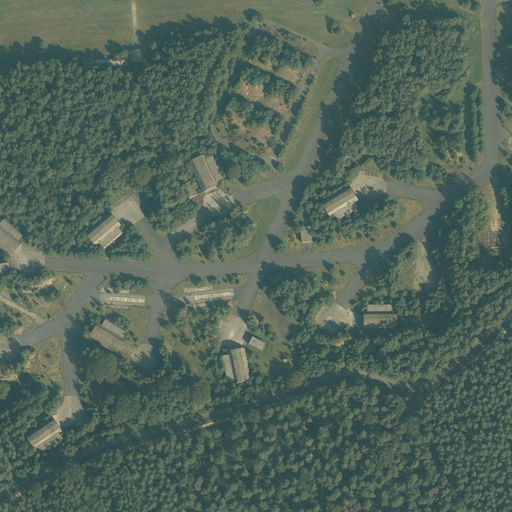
[(263,74),(247,67),(235,92),(251,99),(257,99),(262,96),(268,84),(267,78),(263,74)]
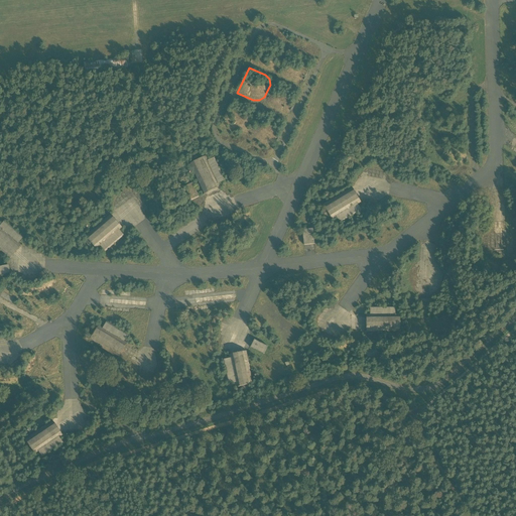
[(288,116),(300,90),(279,81),(274,84),(271,87),(266,99),(266,103),(269,108),(288,116)]
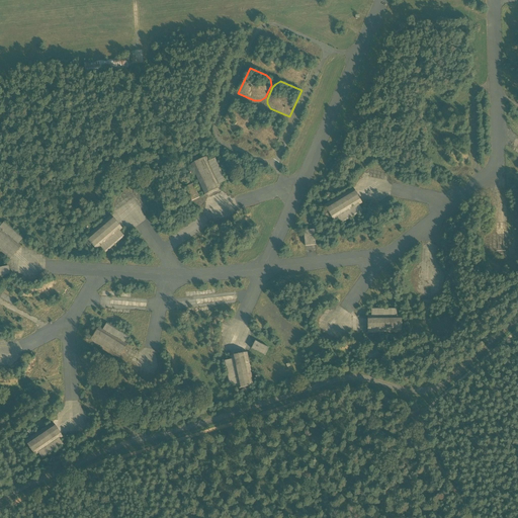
[(190,164),(204,193),(227,183),(214,157),(207,160),(205,156),(201,158),(199,155),(193,158),(194,161),(190,164)]
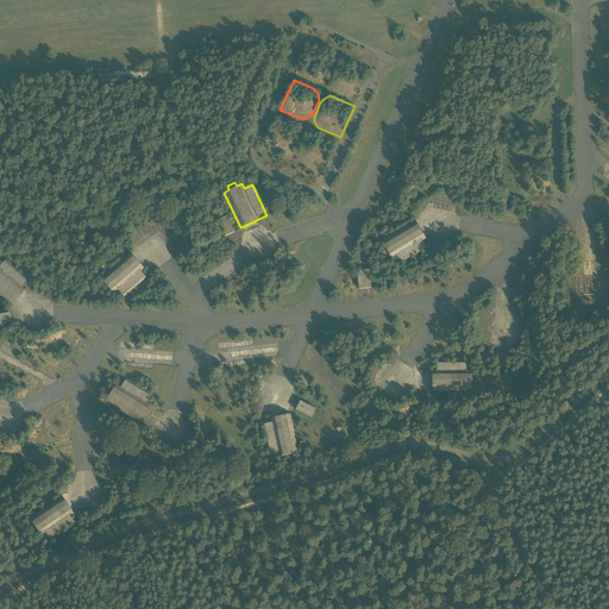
[(217,220),(225,236),(234,231),(226,215),(217,220)]
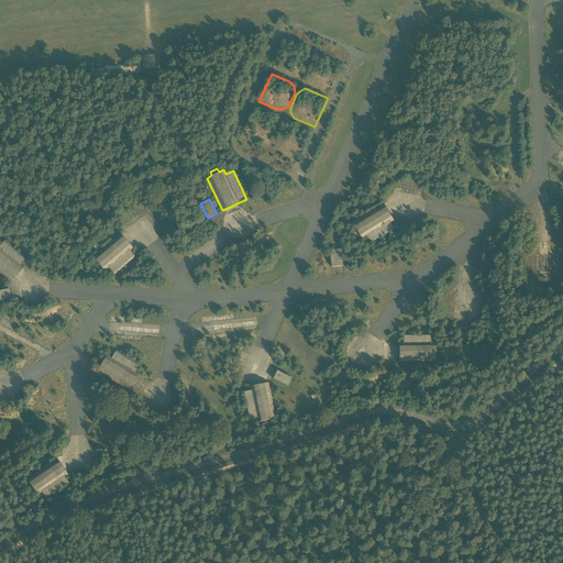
[(366,238),(370,244),(393,230),(389,224),(394,221),(383,205),(352,223),(355,229),(351,231),(354,238),(359,235),(361,241),(366,238)]
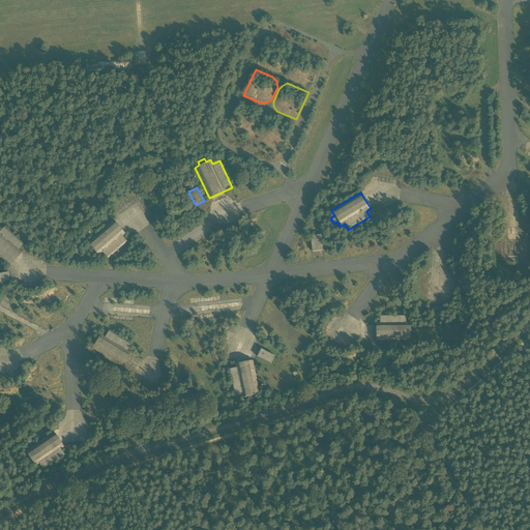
[(102,254),(107,259),(125,242),(121,237),(124,235),(113,221),(87,242),(91,246),(88,249),(92,255),(95,253),(99,257),(102,254)]
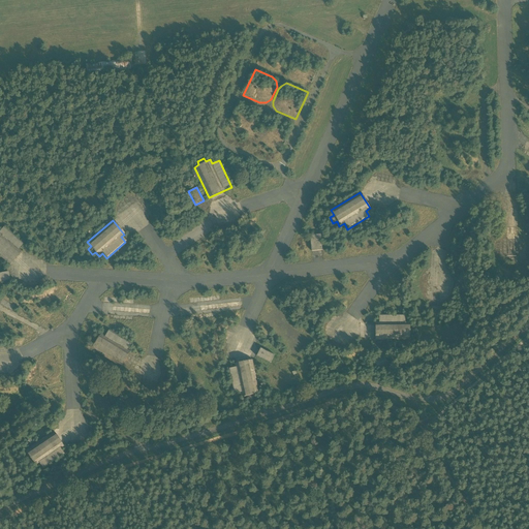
[(0,255),(8,263),(20,250),(17,248),(22,242),(2,225),(0,227),(0,255)]
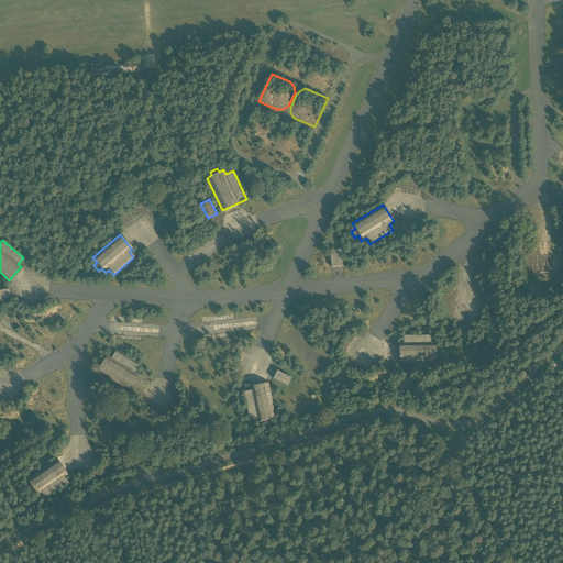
[(329,250),(331,267),(343,265),(341,249),(329,250)]
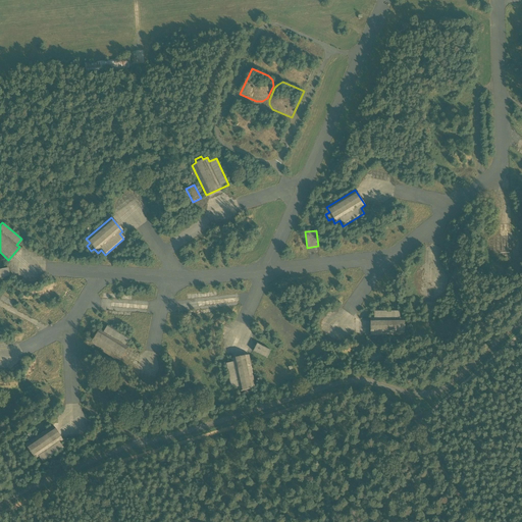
[(0,268),(0,277),(8,276),(6,268),(0,268)]
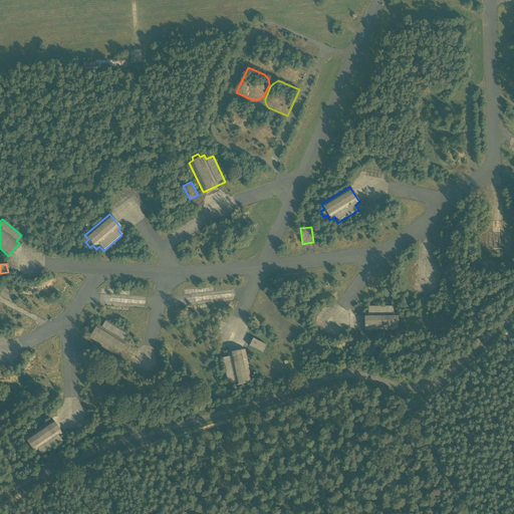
[(364,329),(364,330),(400,329),(400,323),(403,323),(403,316),(399,316),(399,311),(394,311),(394,305),(368,305),(368,312),(364,312),(364,329)]
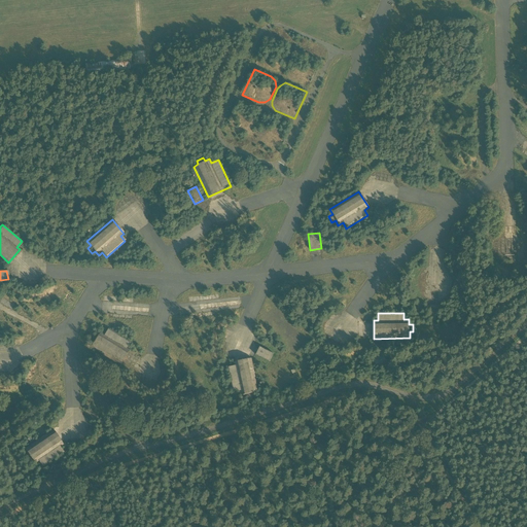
[(90,348),(120,365),(129,350),(127,348),(131,342),(107,327),(103,334),(100,331),(96,337),(94,336),(90,342),(93,343),(90,348)]
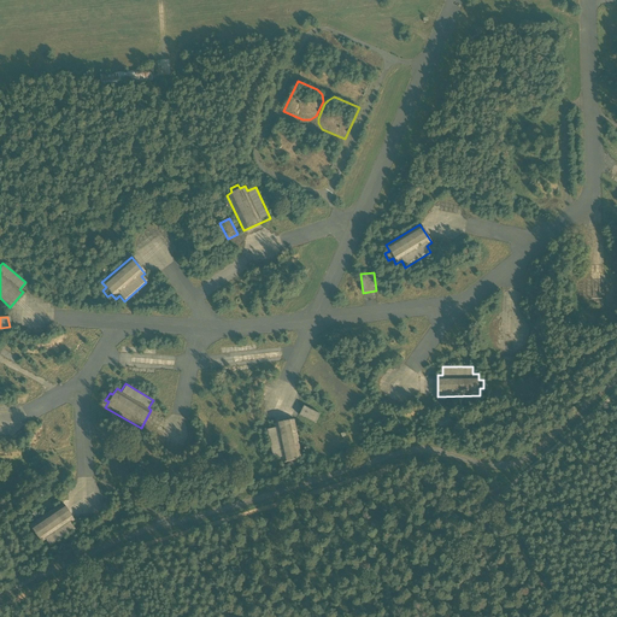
[(300,413),(316,421),(319,412),(304,406),(300,413)]
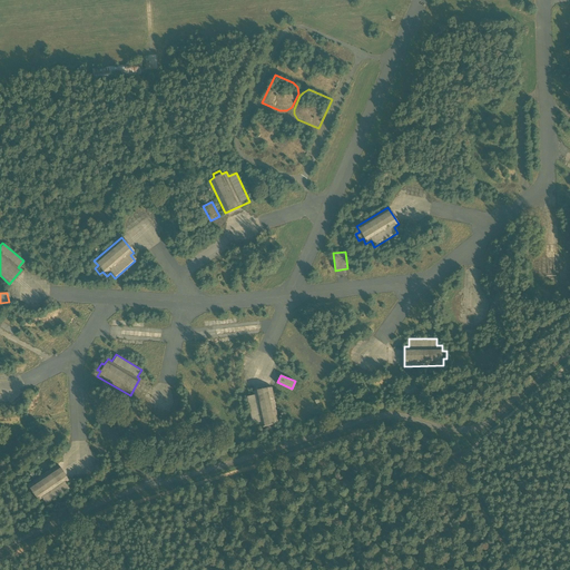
[(403,386),(410,397),(420,392),(413,381),(403,386)]
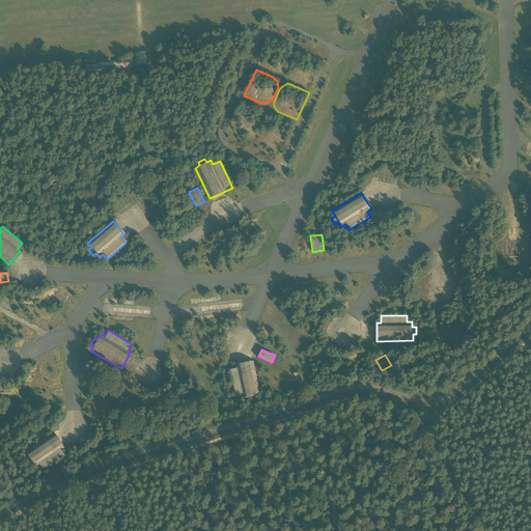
[(248,397),(249,401),(256,399),(256,396),(261,395),(253,361),(235,364),(236,368),(230,369),(235,394),(242,393),(244,399),(248,397)]
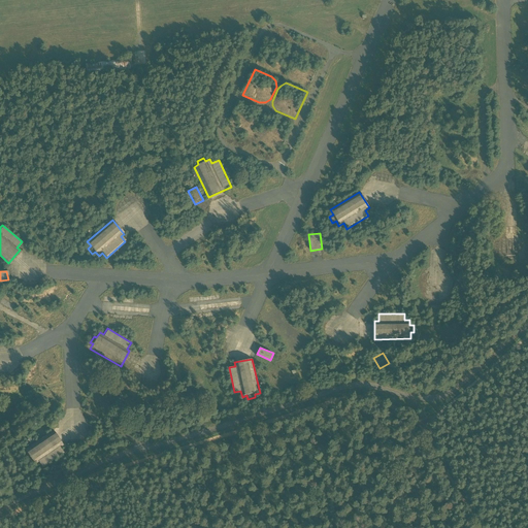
[(38,463),(41,467),(63,453),(60,448),(63,446),(53,430),(24,450),(27,455),(24,457),(28,463),(31,460),(34,465),(38,463)]
